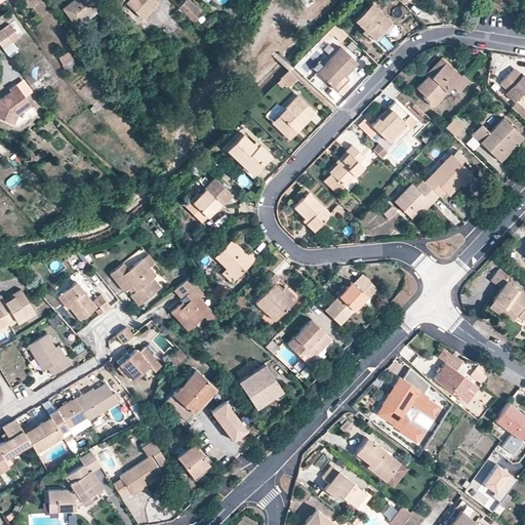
[(42,16),(50,10),(42,0),(40,0),(34,5),(42,16)]
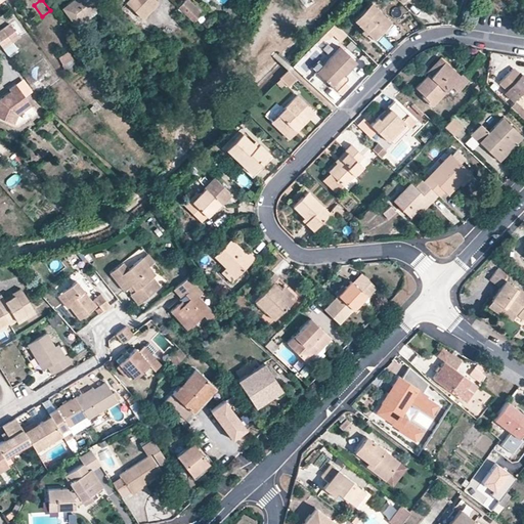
[(70,0),(60,7),(74,25),(96,7),(91,0),(70,0)]
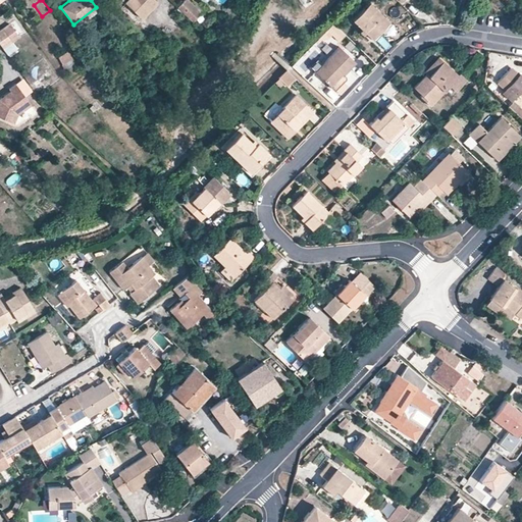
[(155,0),(126,0),(124,2),(142,18),(158,2),(155,0)]
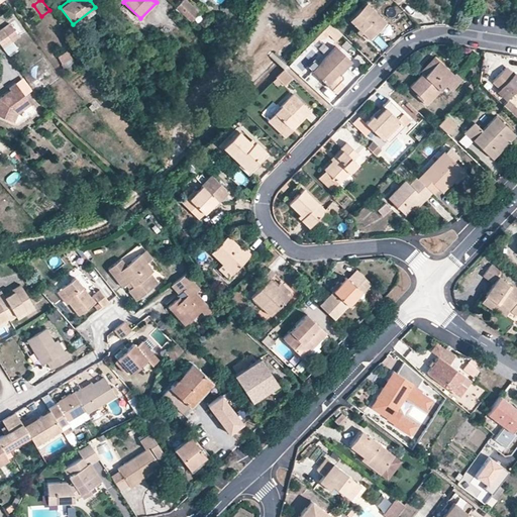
[(183,13),(187,18),(194,10),(183,0),(181,0),(176,6),(183,13)]
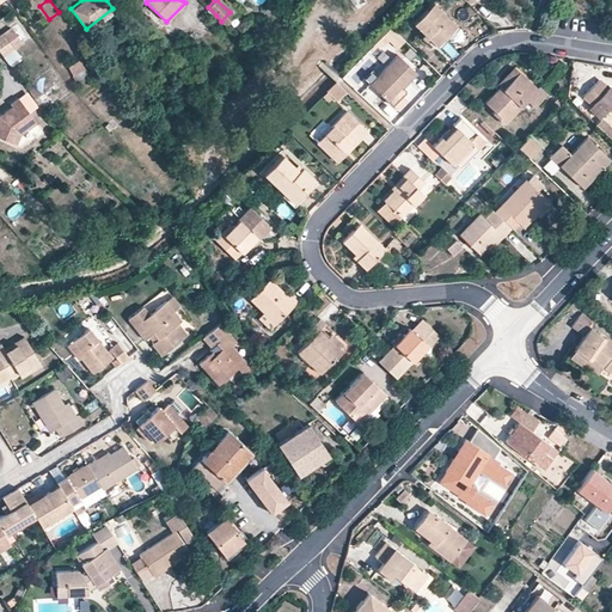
[(428,0),(409,20),(420,31),(424,36),(432,43),(453,22),(429,0),(428,0)]
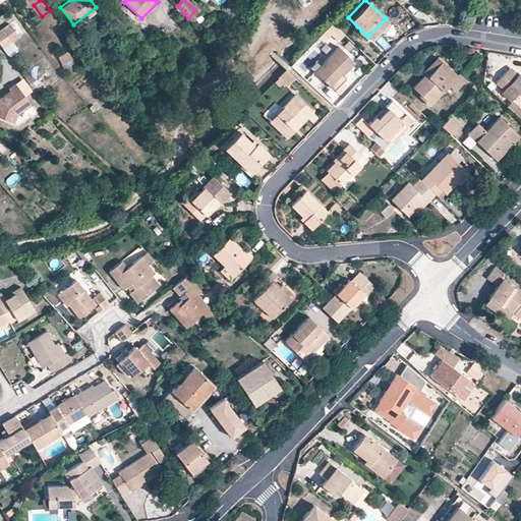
[(9,22),(19,37),(24,33),(14,18),(9,22)]
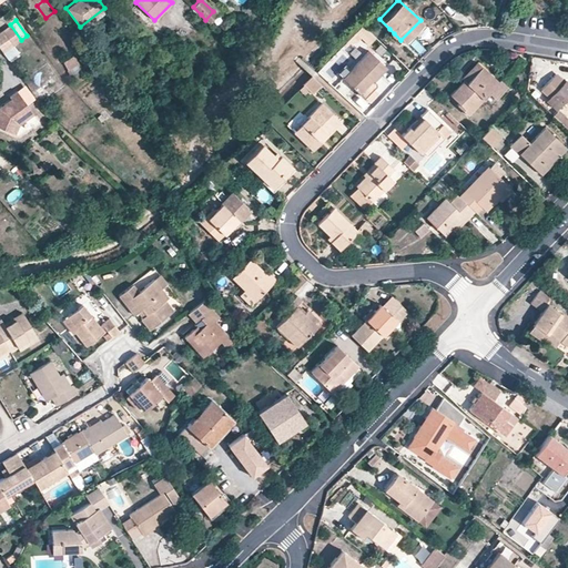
[(367,44),(374,38),(361,23),(350,36),(355,41),(359,37),(367,44)]
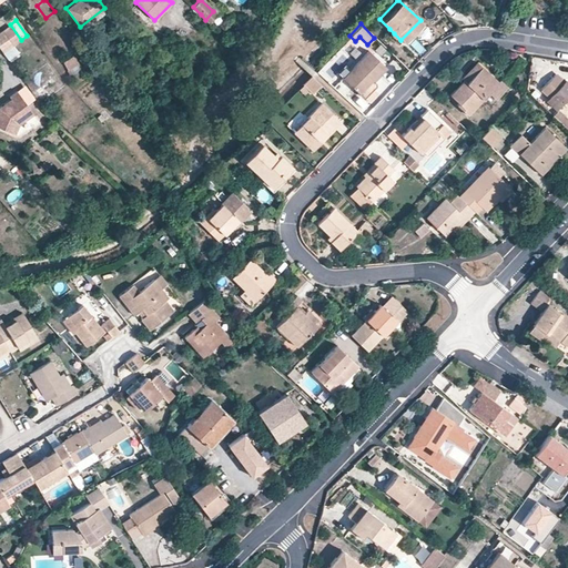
[(0,30),(0,48),(9,59),(19,52),(13,44),(21,40),(10,24),(0,30)]
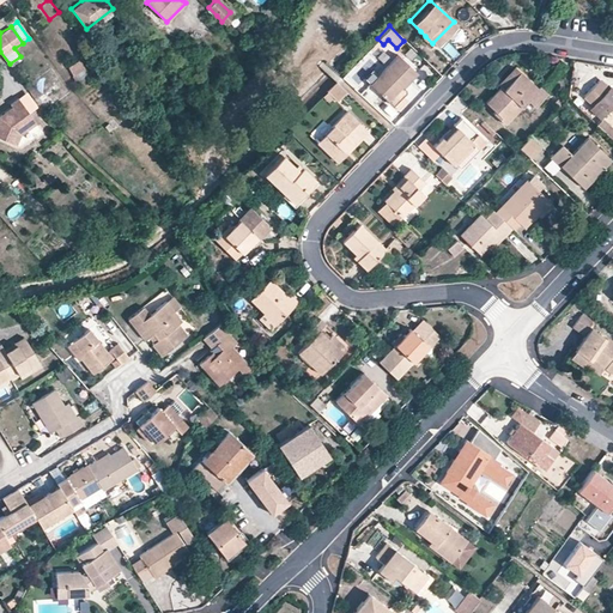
[(369,83),(386,101),(396,90),(400,86),(414,72),(396,54),(369,83)]
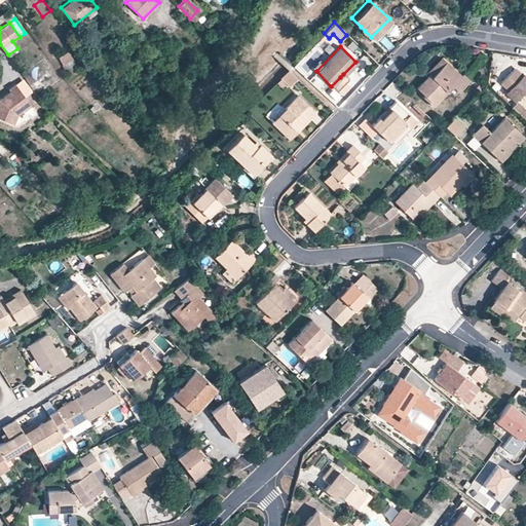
[(72,58),(68,50),(58,57),(63,64),(72,58)]
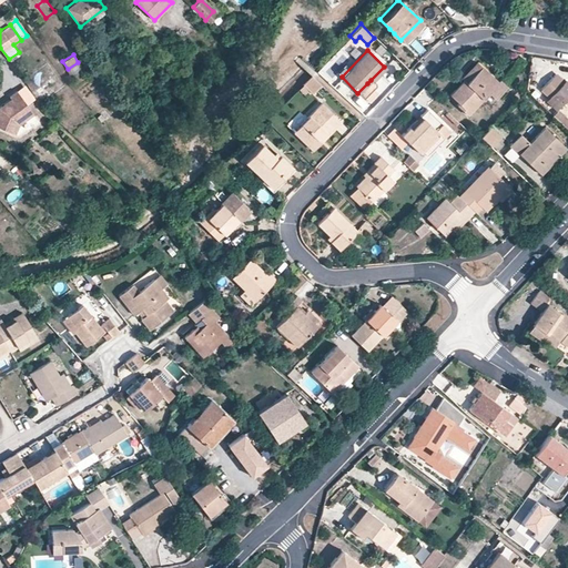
[(466,82),(482,66),(477,61),(460,77),(464,80),(466,82)]
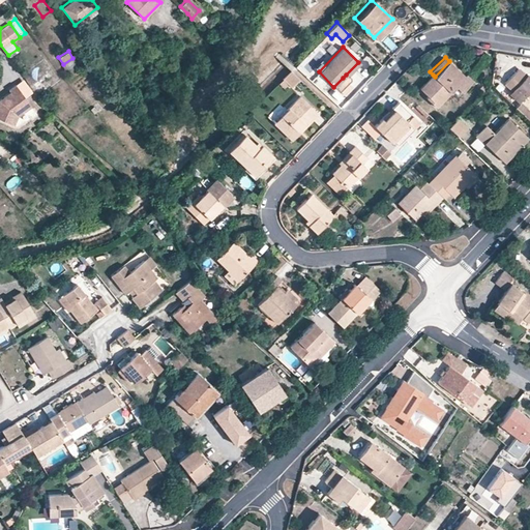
[(464,76),(449,61),(435,77),(433,75),(420,88),(428,95),(425,97),(436,107),(455,86),(462,91),(473,80),(467,74),(464,76)]
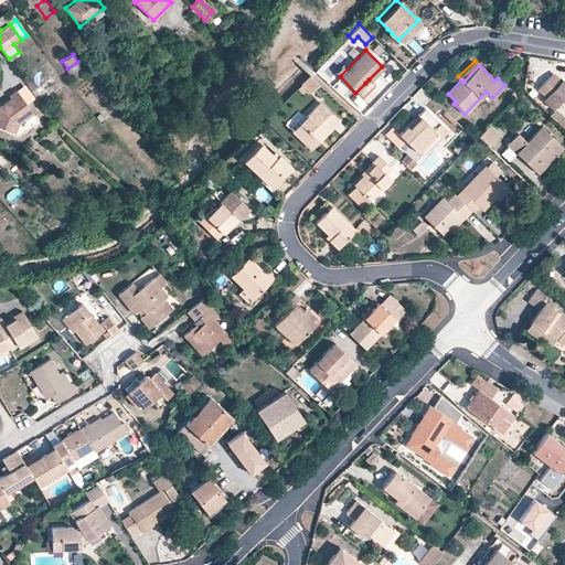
[(539,87),(546,96),(556,106),(564,96),(564,80),(563,78),(561,81),(553,73),(539,87)]
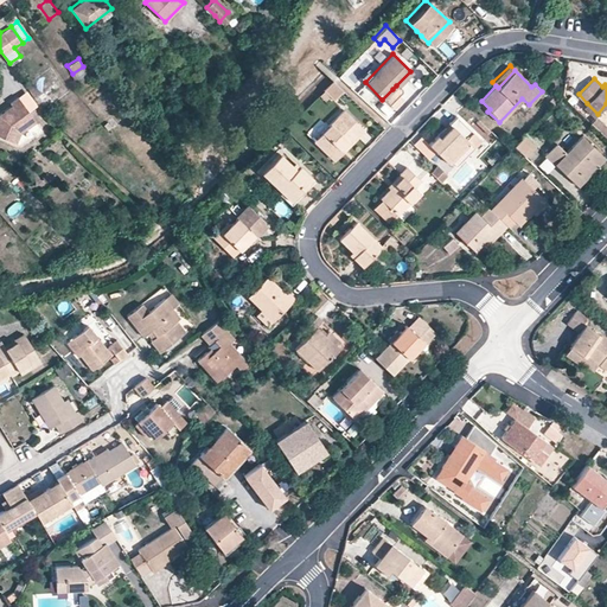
[(333,100),(343,89),(333,80),(324,90),(333,100)]
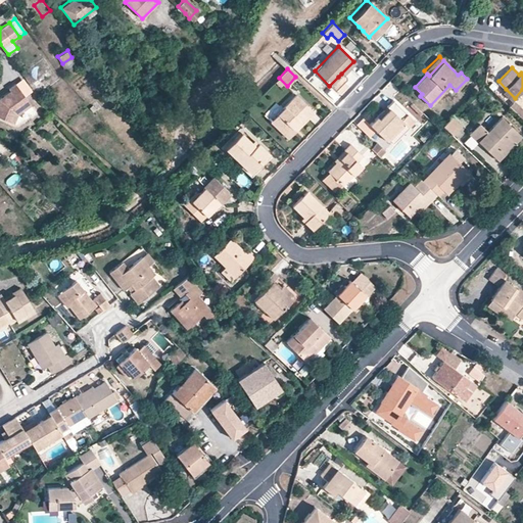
[(46,72),(31,84),(34,88),(49,77),(46,72)]
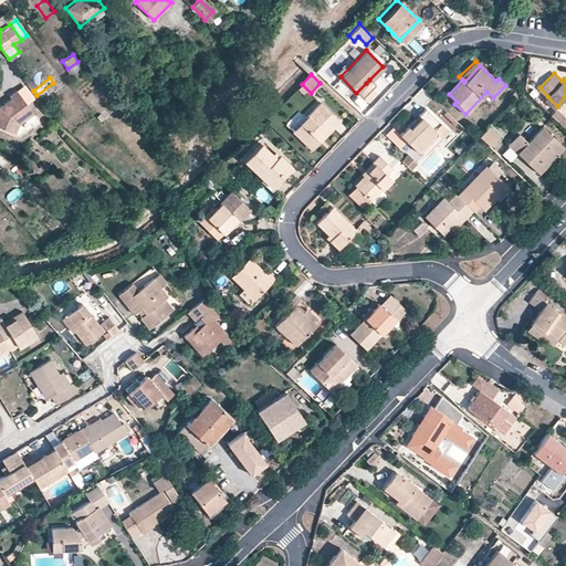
[(366,83),(356,93),(360,97),(362,97),(370,88),(369,87),(366,83)]
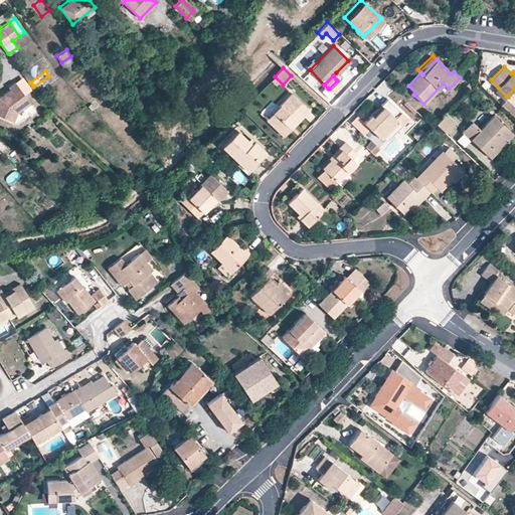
[(0,93),(0,115),(12,121),(16,112),(30,102),(14,79),(8,84),(9,87),(3,92),(5,94),(2,96),(0,93)]
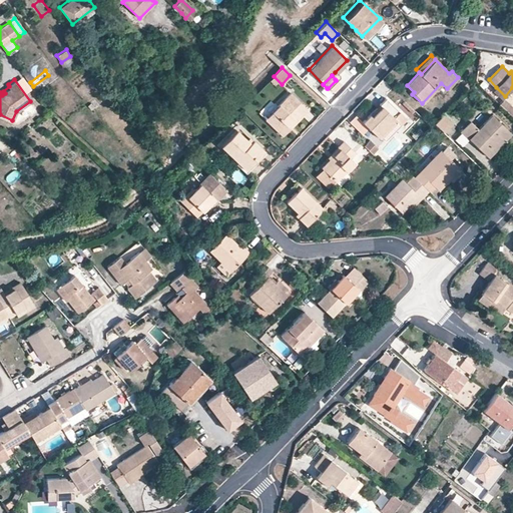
[(336,80),(328,88),(332,92),(340,84),(336,80)]
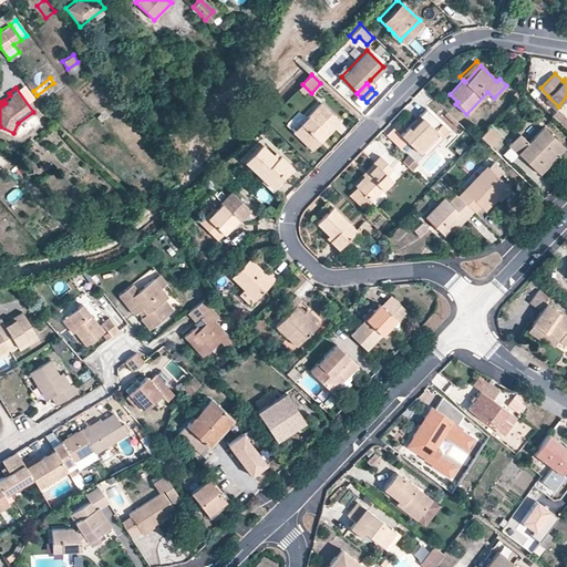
[(558,106),(548,96),(544,100),(555,110),(558,106)]
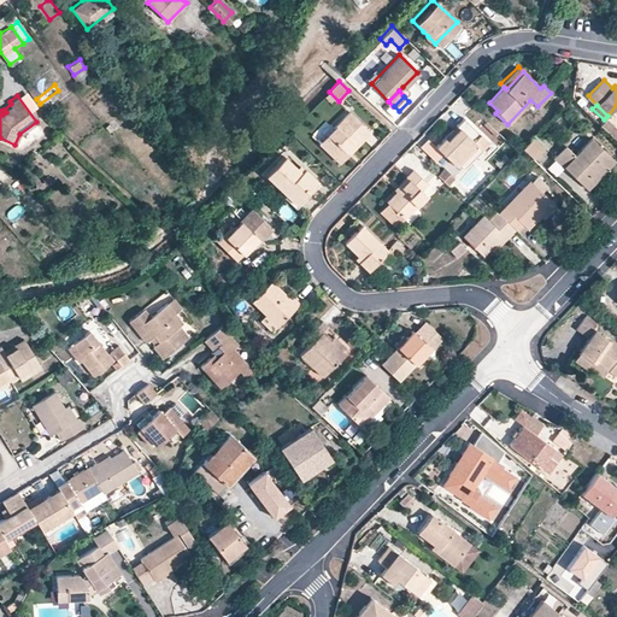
[(354,142),(357,145),(370,131),(350,111),(319,142),(340,163),(348,153),(346,151),(354,142)]
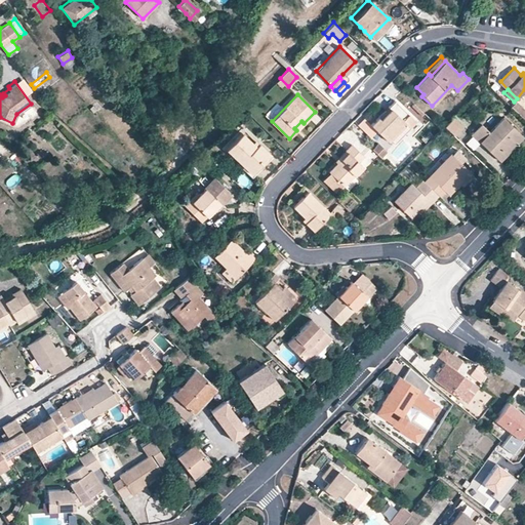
[(406,122),(409,126),(415,120),(395,99),(390,106),(391,107),(379,119),(377,117),(370,124),(388,142),(398,131),(406,122)]
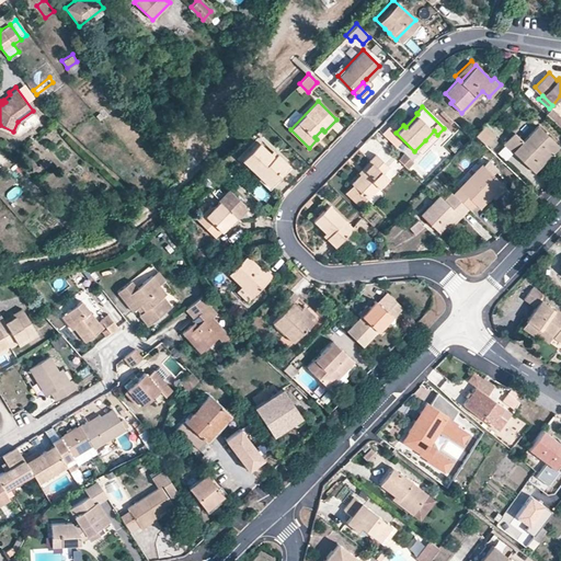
[(560,114),(553,107),(547,114),(560,127),(560,114)]
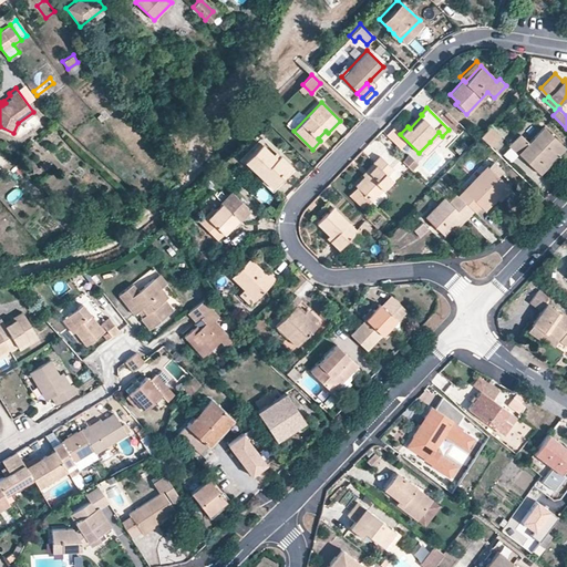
[(440,120),(457,133),(463,125),(445,112),(440,120)]
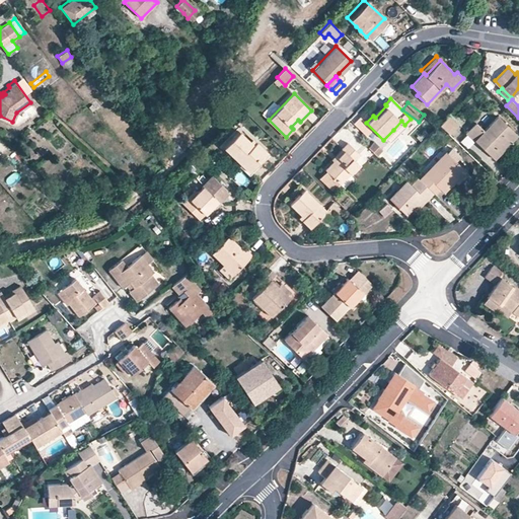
[(386,105),(385,104),(373,116),(375,118),(386,105)]
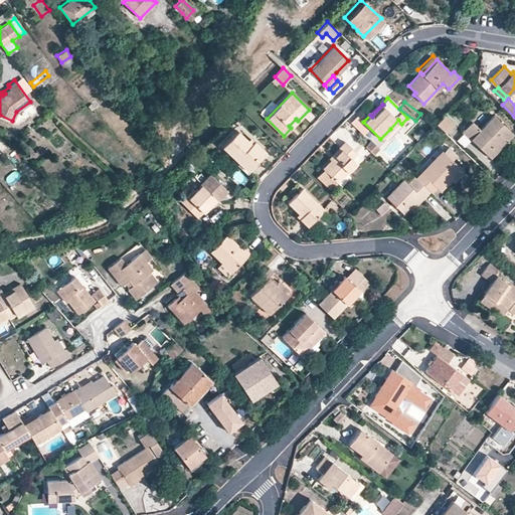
[(446,114),(442,118),(452,127),(455,124),(446,114)]
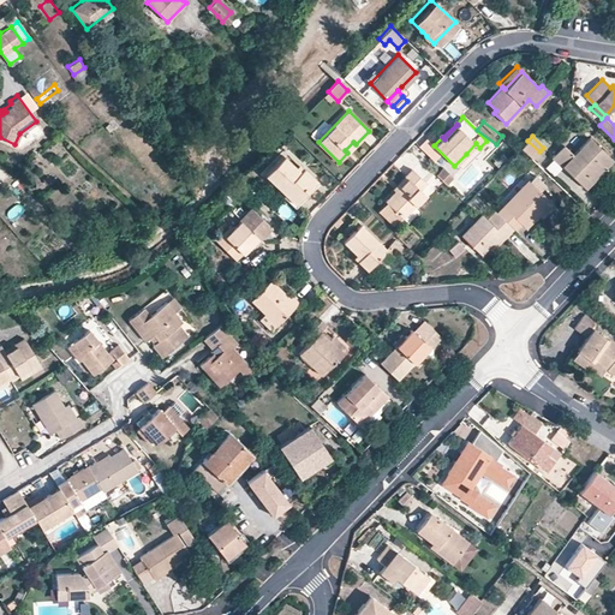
[(562,147),(554,154),(553,155),(585,187),(592,180),(589,175),(599,163),(604,168),(613,159),(590,136),(574,154),(563,144),(562,147)]
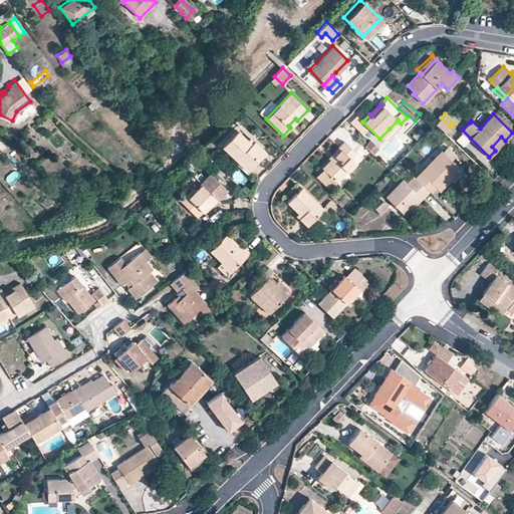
[(441,117),(436,123),(446,134),(451,126),(441,117)]
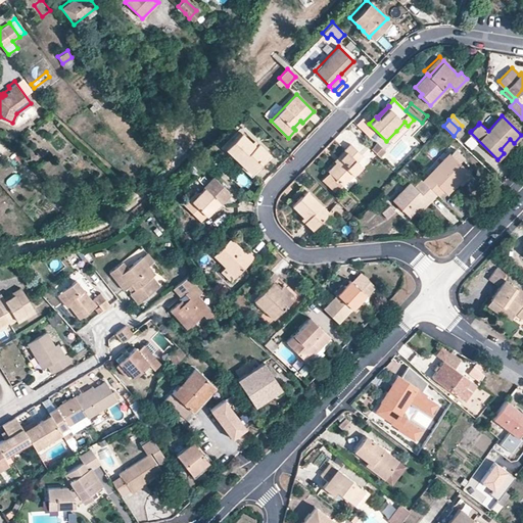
[(295,130),(302,123),(300,121),(293,128),(295,130)]
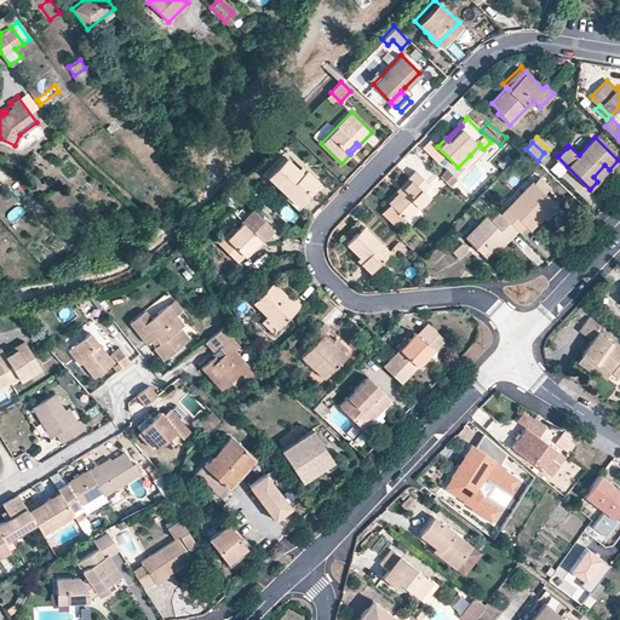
[(474,159),(483,149),(480,144),(470,155),(474,159)]
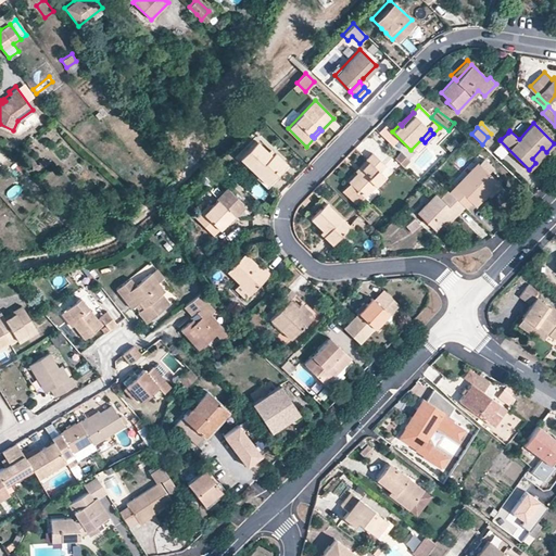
[(498,137),(501,139),(508,133),(505,129),(498,137)]
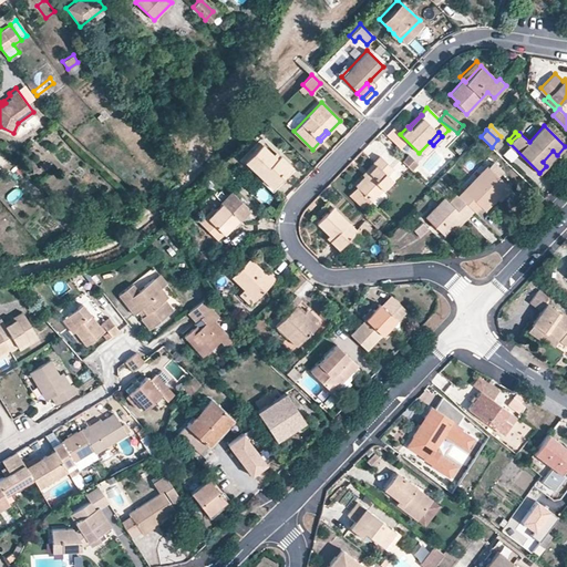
[(277,156),(271,152),(261,142),(244,161),(271,187),(281,177),(279,175),(289,163),(280,154),(279,154),(277,156)]
